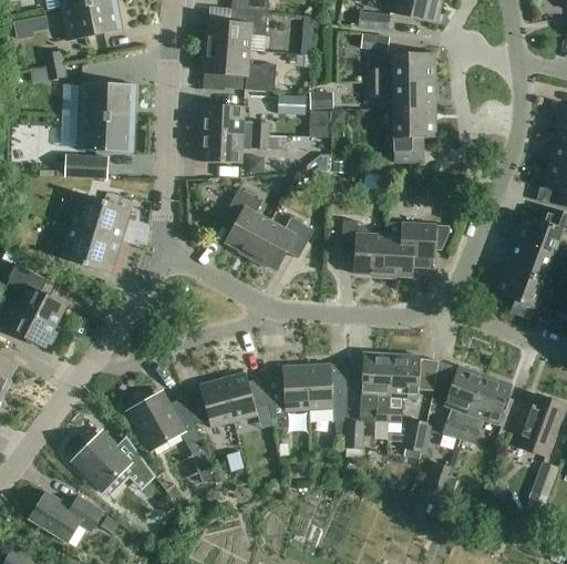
[(69,39),(121,29),(114,0),(85,0),(62,4),(69,39)]
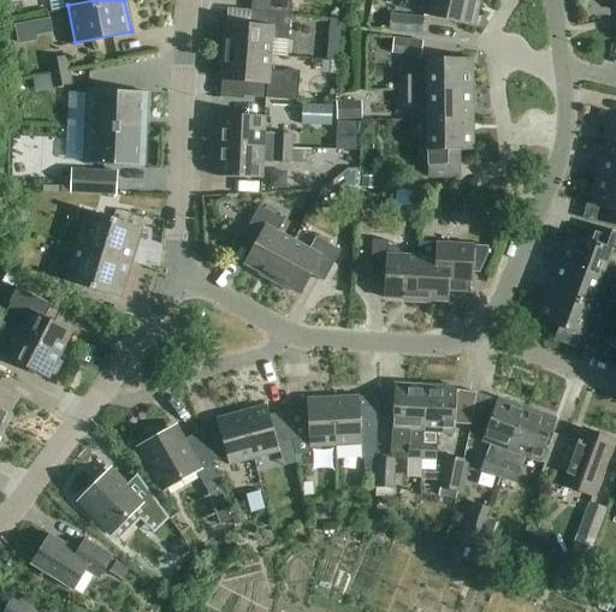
[(252,0),(252,9),(288,12),(289,0),(252,0)]
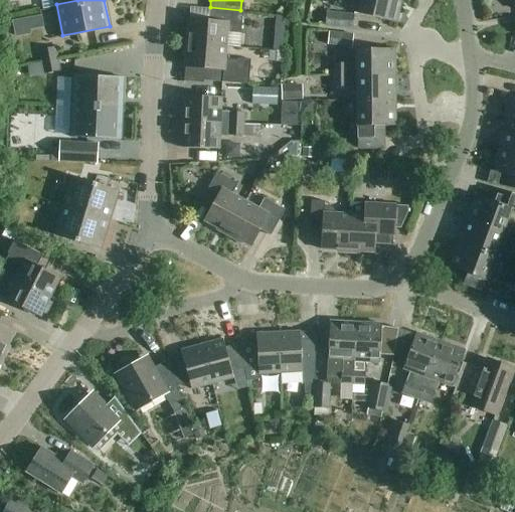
[(395,21),(399,0),(361,0),(358,13),(395,21)]
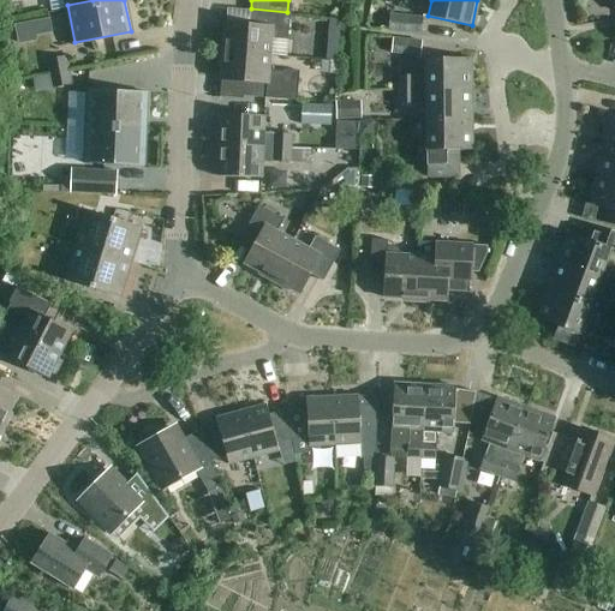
[(224,23),(221,51),(268,53),(269,37),(286,39),(287,12),(251,9),(251,11),(254,11),(252,24),(224,23)]
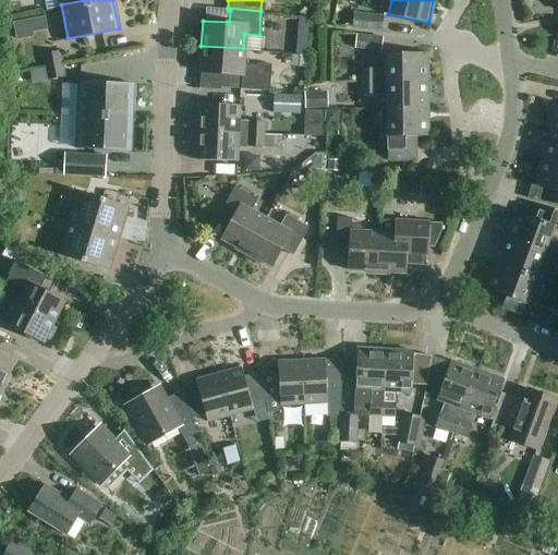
[(354,10),(352,26),(381,28),(384,13),(354,10)]
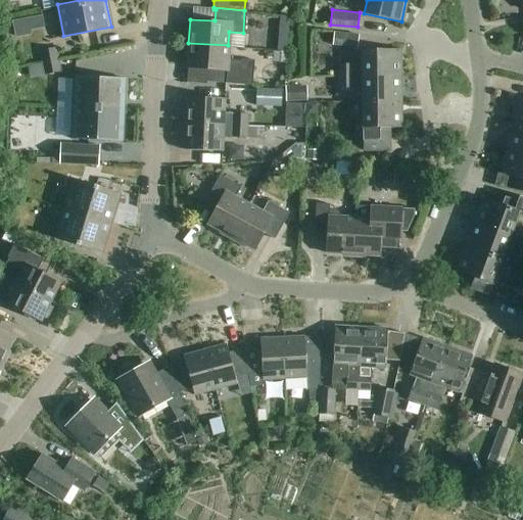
[(334,31),(333,43),(357,46),(359,33),(334,31)]
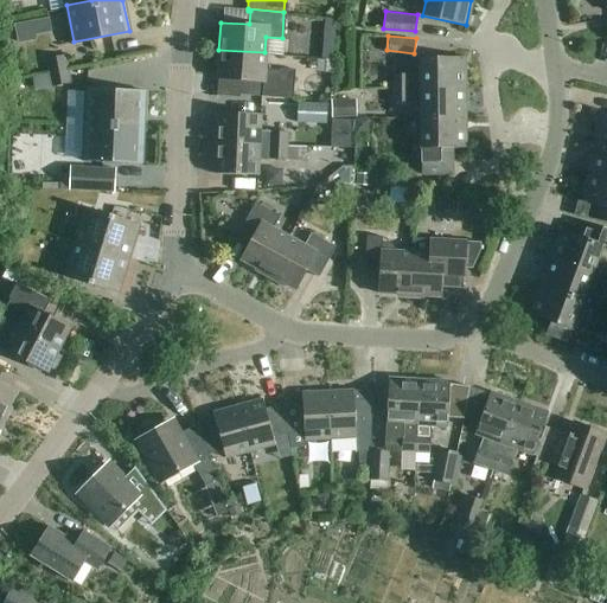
[(241,78),(240,92),(293,97),(295,68),(280,66),(280,69),(263,68),(264,52),(218,50),(217,77),(241,78)]
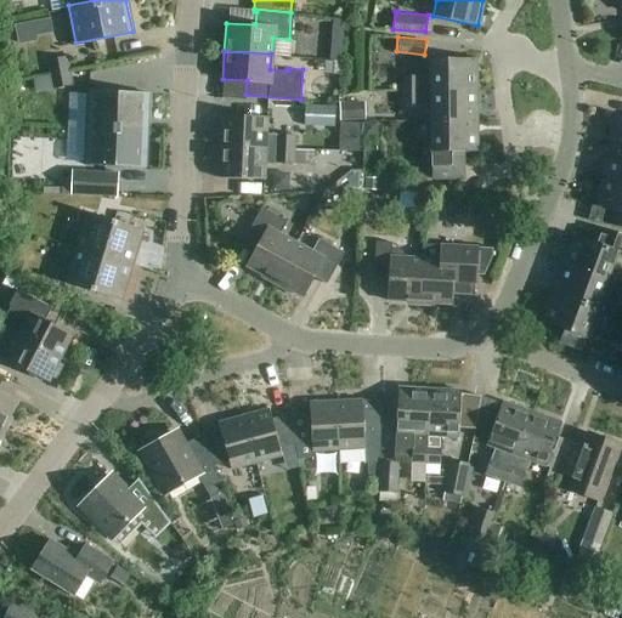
[(49,58),(51,72),(68,69),(66,56),(49,58)]
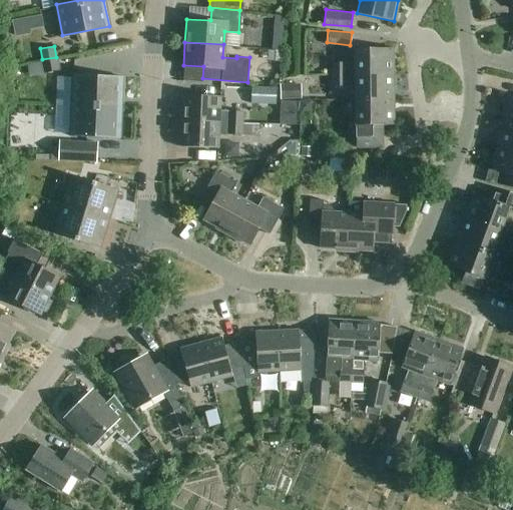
[(331,60),(331,70),(331,73),(393,73),(393,46),(353,46),(354,60),(331,60)]
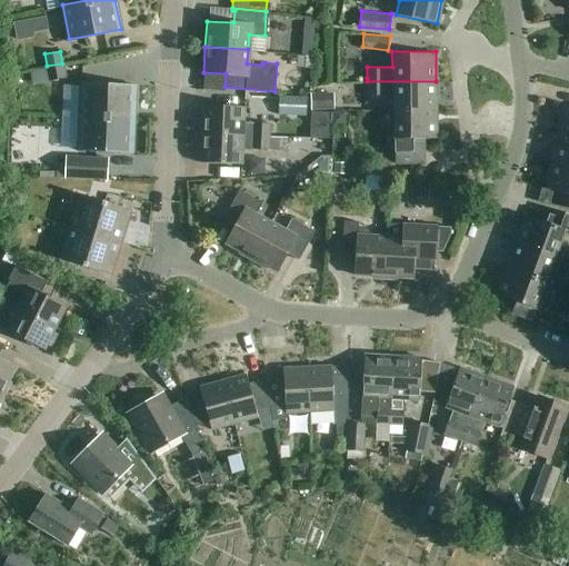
[(296,58),(296,69),(311,70),(312,59),(296,58)]
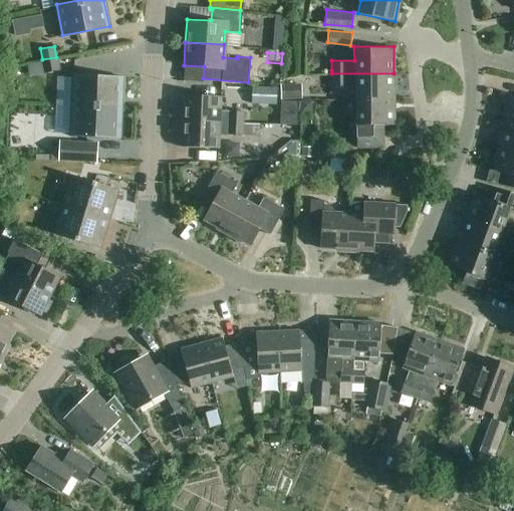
[(44,71),(58,68),(56,57),(42,59),(44,71)]
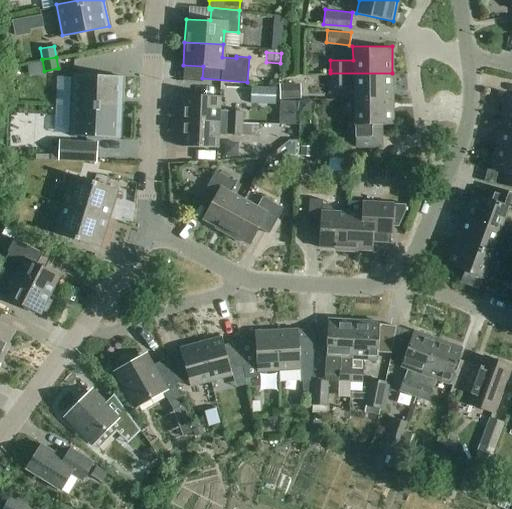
[(57,75),(55,103),(72,104),(120,106),(121,90),(121,75),(73,73),(73,75),(57,75)]
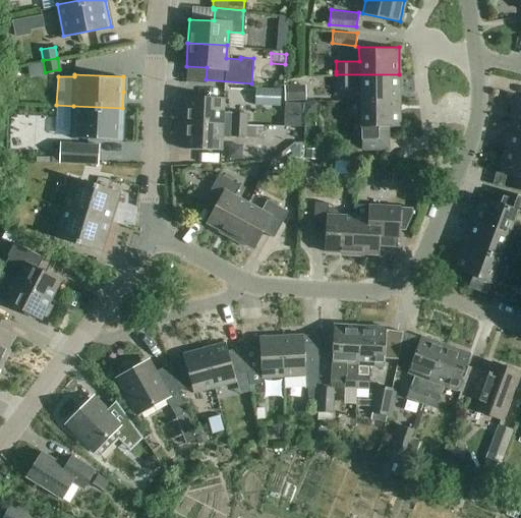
[(358,85),(358,91),(358,100),(399,99),(399,74),(336,74),(336,85),(358,85)]
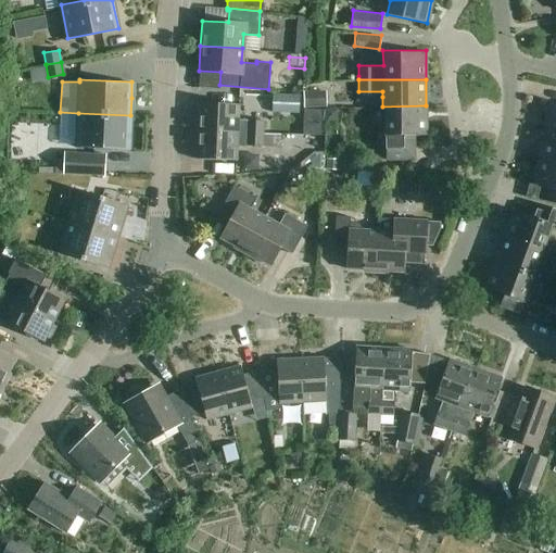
[(303,89),(304,105),(326,105),(326,89),(303,89)]
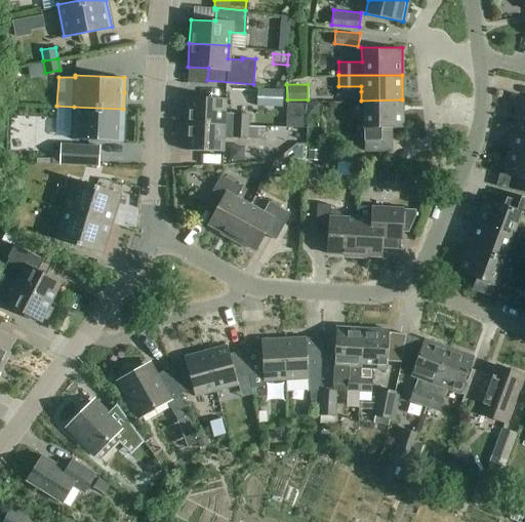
[(257,87),(257,105),(282,106),(283,88),(257,87)]
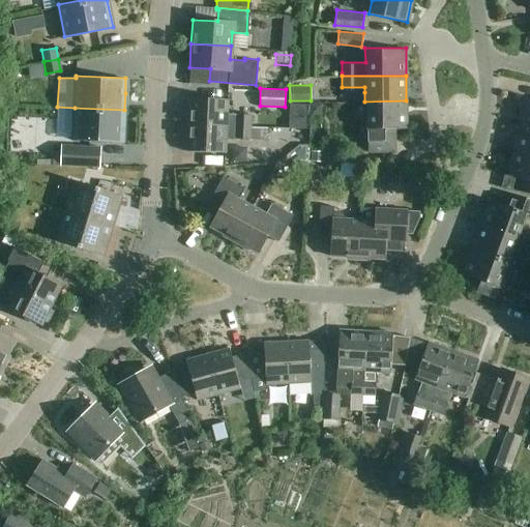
[(188,96),(186,123),(252,125),(252,113),(227,112),(227,98),(188,96)]
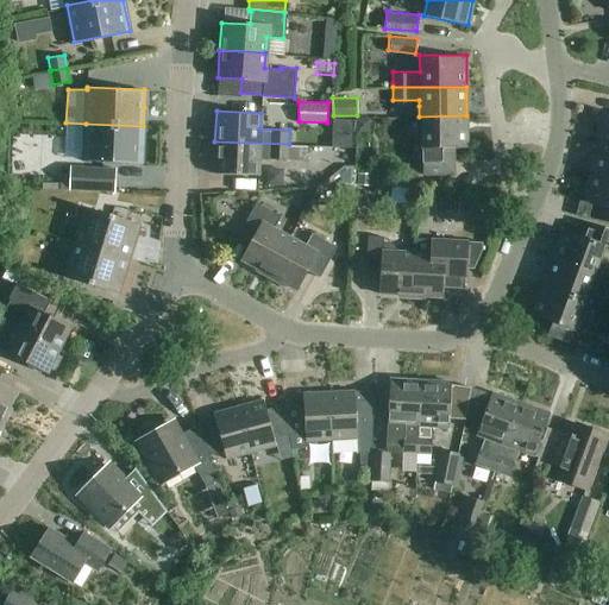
[(420,157),(422,157),(422,174),(453,172),(453,146),(468,146),(466,115),(419,117),(420,157)]
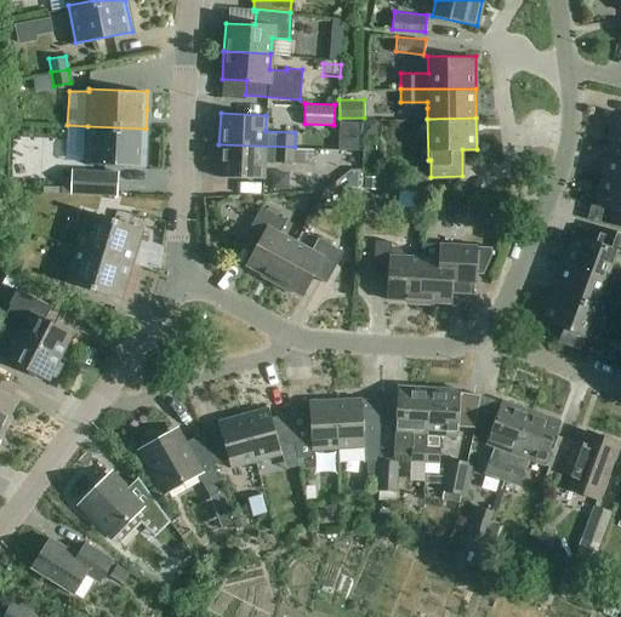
[(363,132),(372,133),(376,129),(376,120),(363,120),(363,132)]
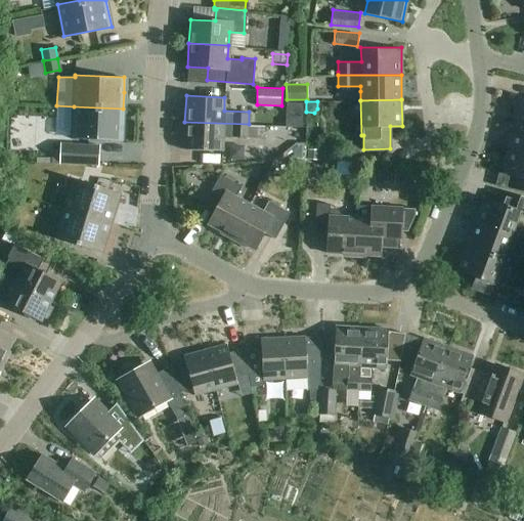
[(55,134),(73,134),(72,137),(122,139),(123,109),(74,106),(56,105),(55,134)]
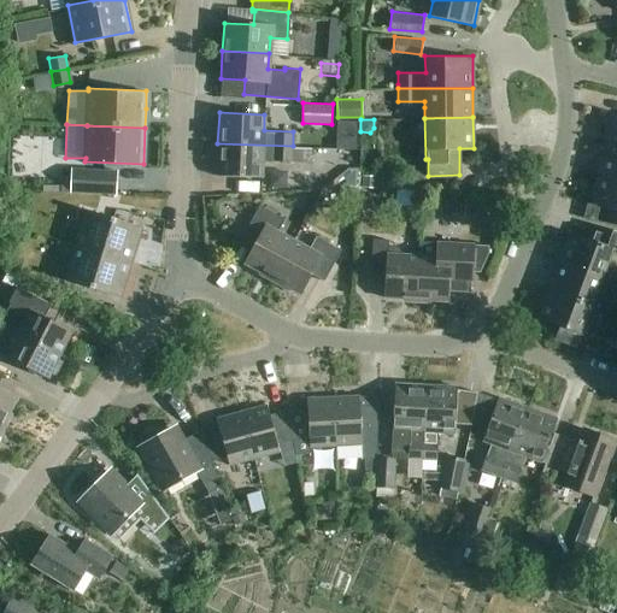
[(616,142),(607,140),(600,170),(616,175),(616,142)]
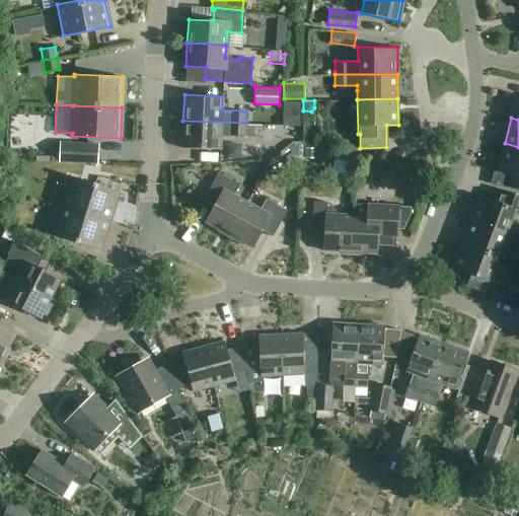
[(245,135),(246,123),(182,121),(181,146),(220,147),(221,134),(245,135)]
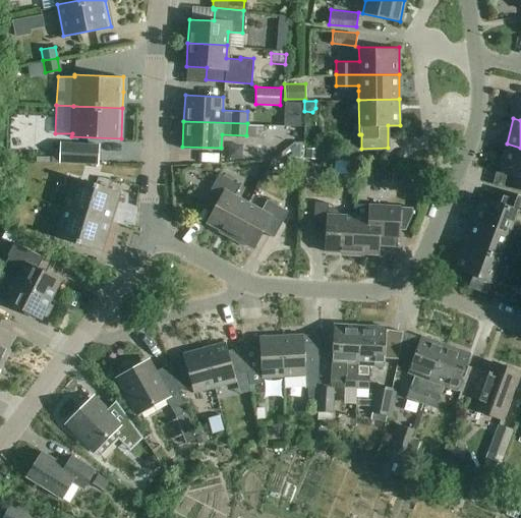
[(262,136),(263,129),(263,124),(247,123),(246,135),(262,136)]
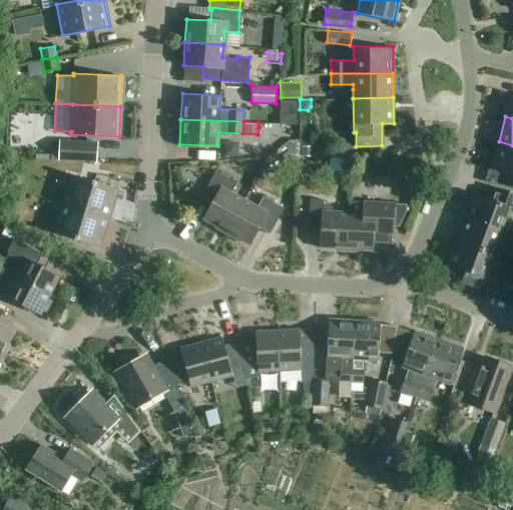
[(59,139),(58,158),(96,160),(97,141),(59,139)]
